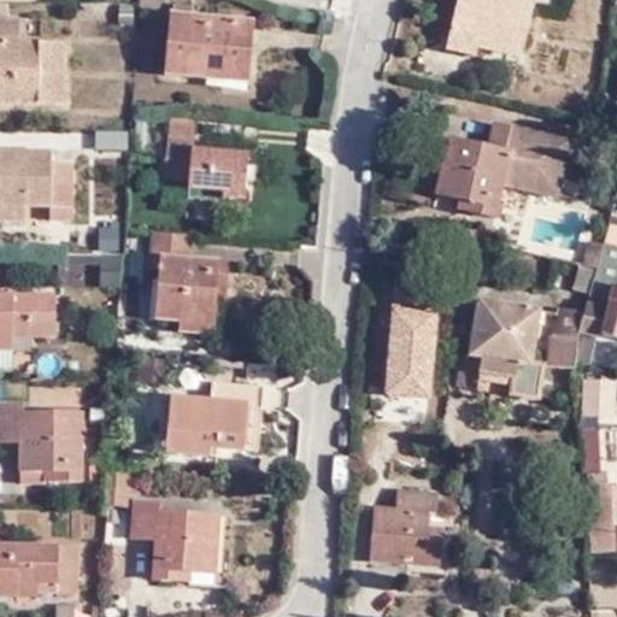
[(463,0),(454,37),(485,45),(527,54),(538,7),(507,0),(463,0)]
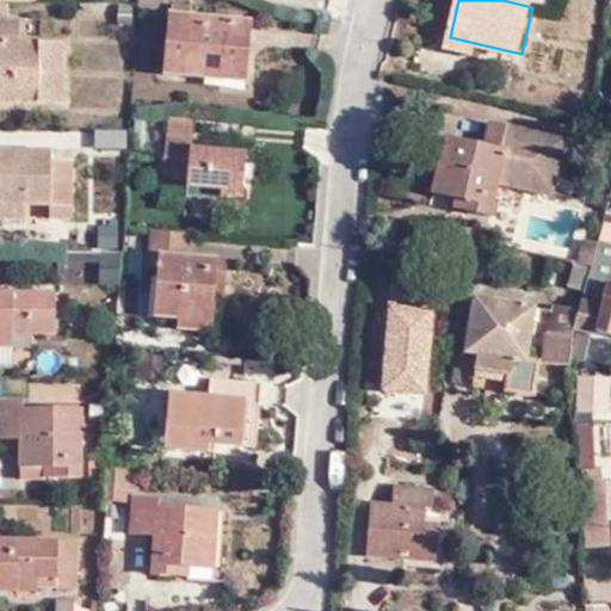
[(0,4),(0,17),(11,17),(11,5),(0,4)]
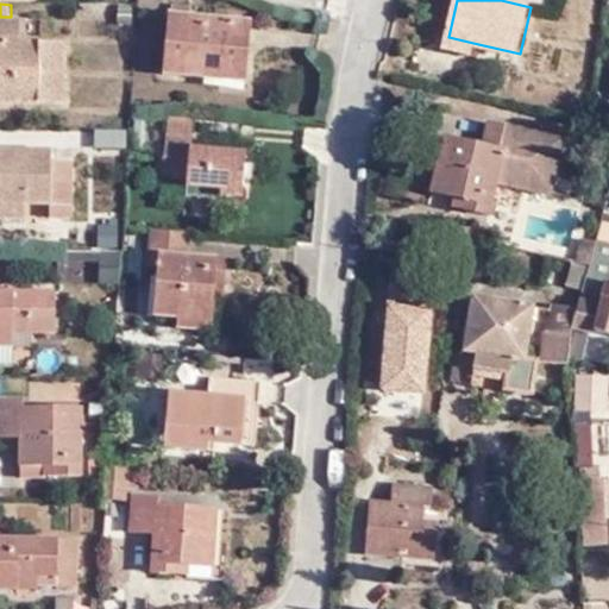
[(207,63),(245,68),(250,23),(170,14),(163,73),(206,76),(207,63)]
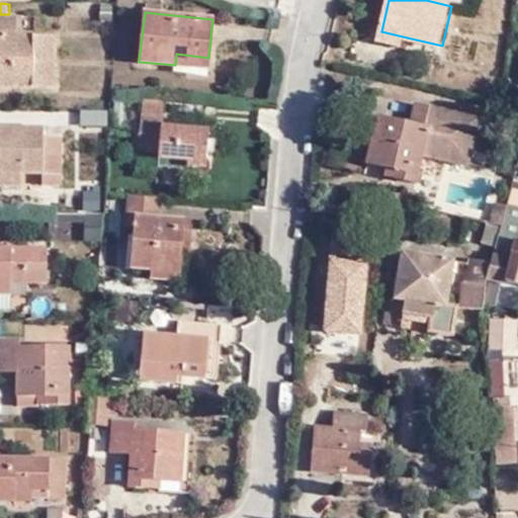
[(0,85),(55,87),(57,35),(17,34),(17,14),(9,14),(0,14),(0,85)]
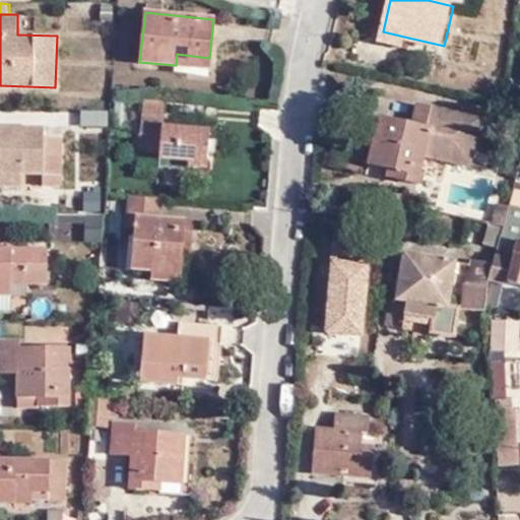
[(405,47),(408,38),(383,31),(381,41),(405,47)]
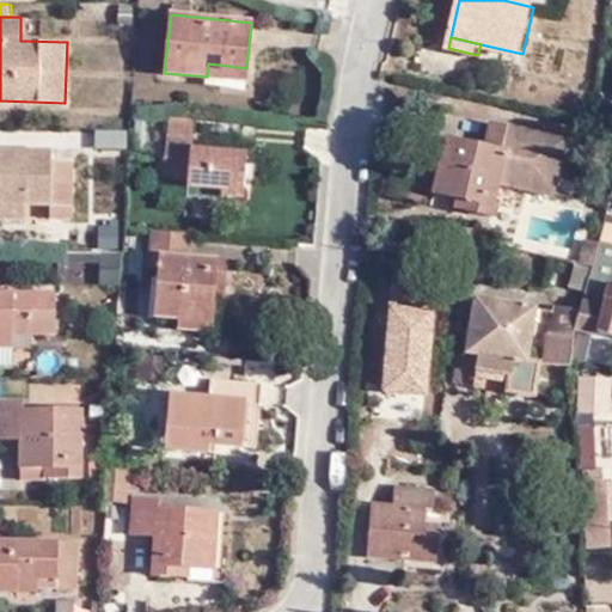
[(532,77),(583,77),(585,48),(532,48),(532,77)]
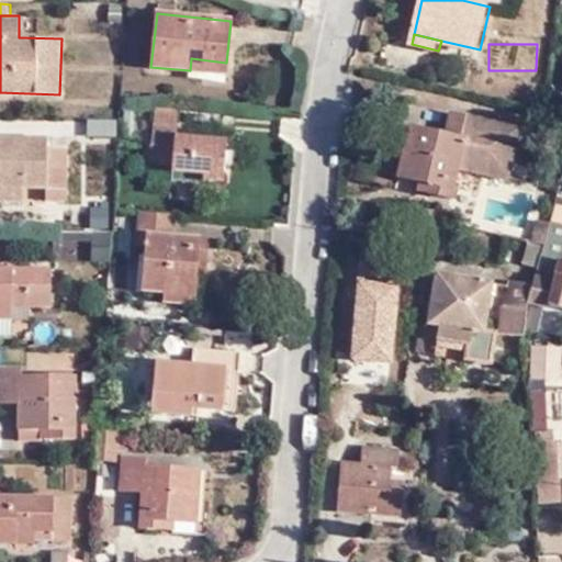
[(225,75),(226,63),(191,58),(190,70),(225,75)]
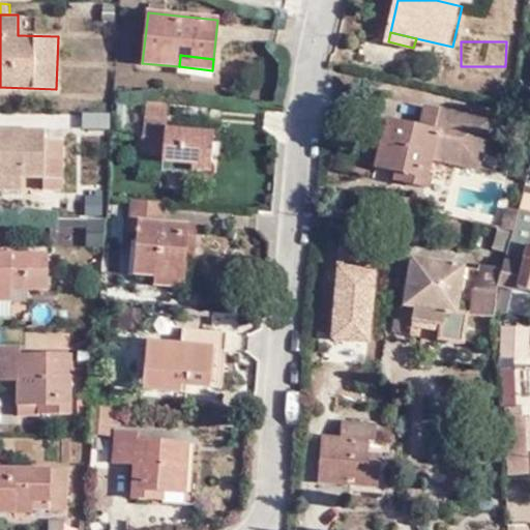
[(148,95),(146,119),(169,121),(171,97),(148,95)]
